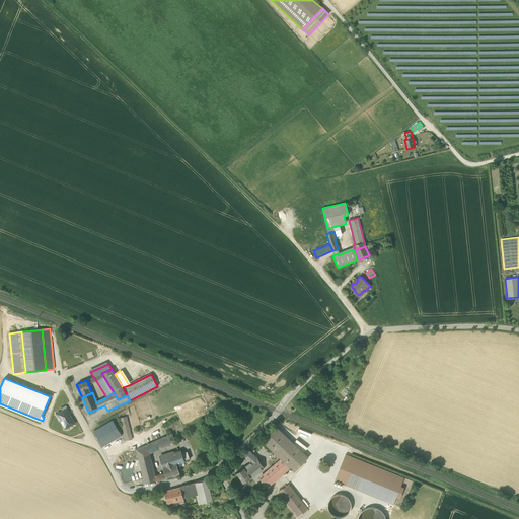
[(91,419),(107,411),(104,405),(88,413),(91,419)]
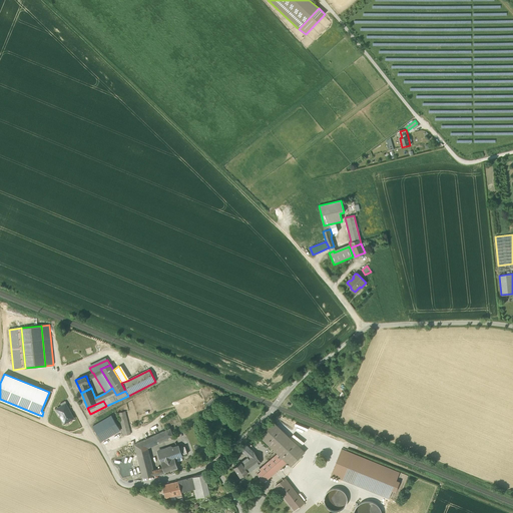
[(60,416),(64,424),(73,419),(70,413),(69,412),(70,412),(66,404),(61,407),(58,408),(61,415),(60,416)]
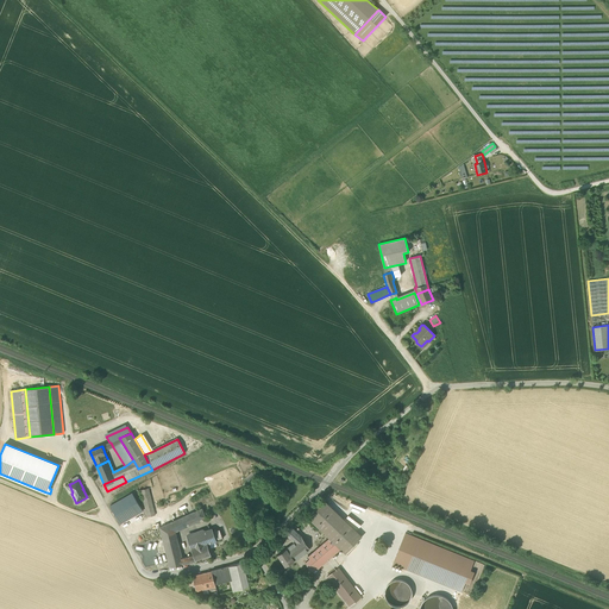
[(140,490),(148,518),(155,515),(149,489),(140,490)]
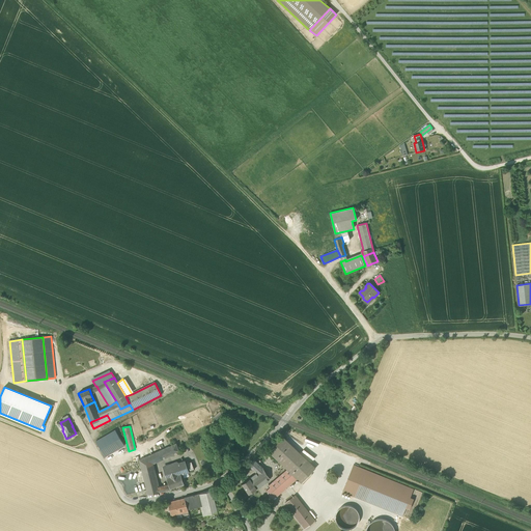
[(95,442),(105,457),(124,446),(115,430),(95,442)]
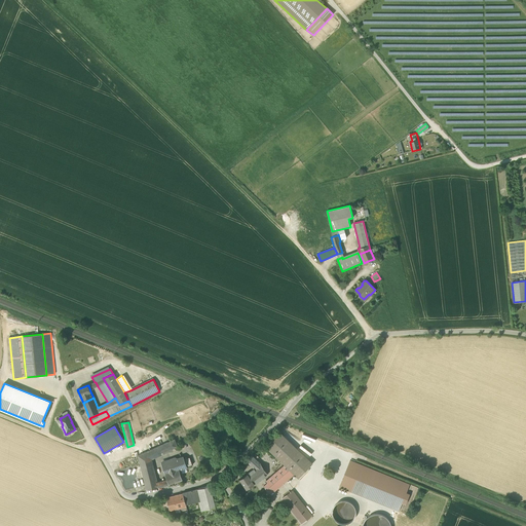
[(286,466),(278,473),(285,480),(293,474),(298,479),(312,463),(279,431),(265,447),(285,464),(286,466)]
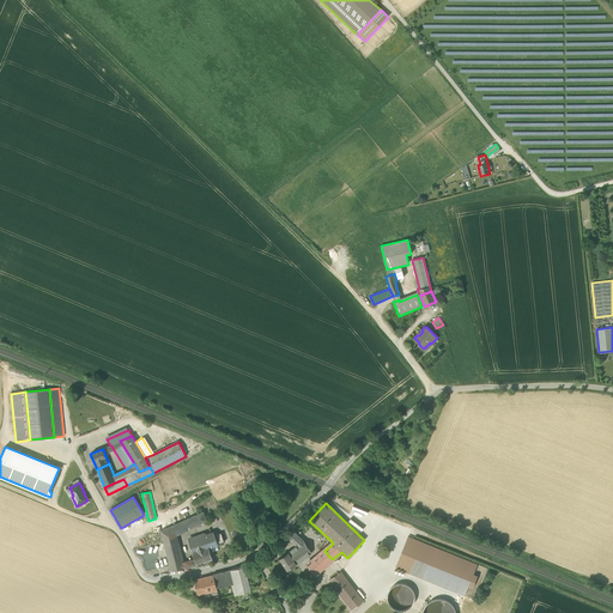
[(161,532),(164,546),(178,542),(176,534),(206,521),(204,513),(161,532)]
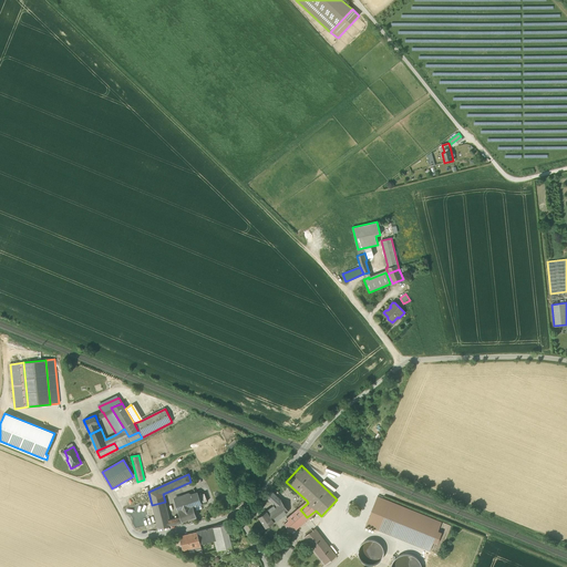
[(266,497),(275,505),(280,501),(280,500),(279,498),(271,492),(266,497)]
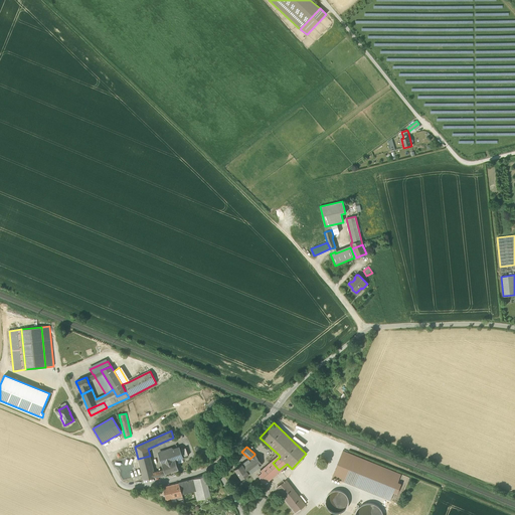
[(180,450),(179,448),(158,454),(162,465),(175,461),(183,459),(183,458),(180,450)]
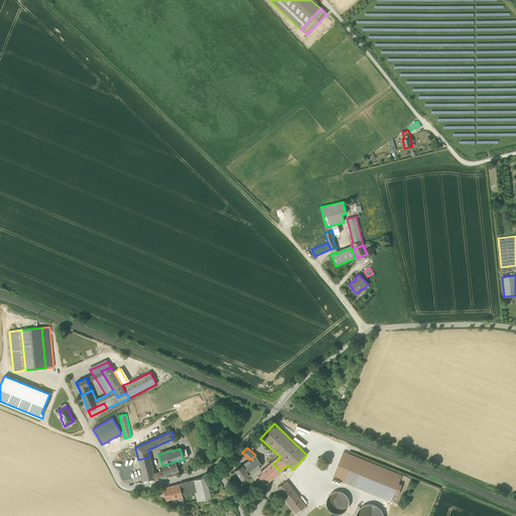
[(180,450),(183,459),(188,457),(185,448),(180,450)]
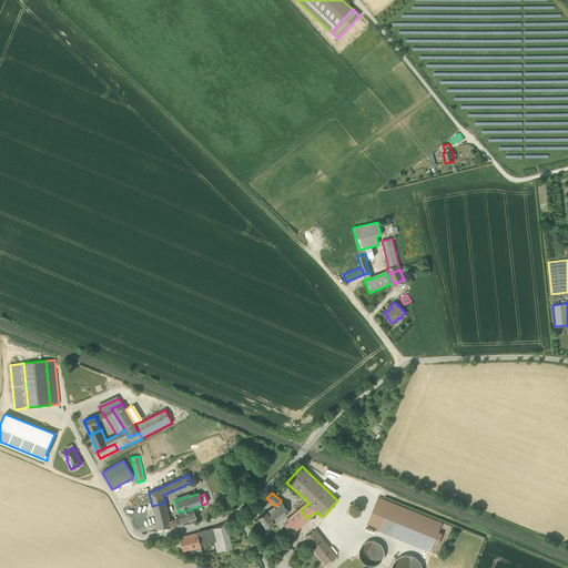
[(366,526),(430,551),(434,543),(438,545),(443,534),(438,533),(443,524),(378,497),(366,526)]
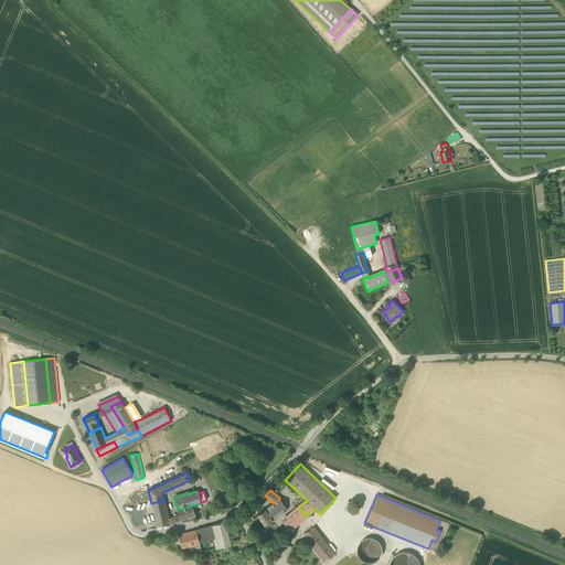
[(286,509),(279,499),(274,503),(266,509),(257,514),(265,525),(273,520),(284,512),(286,509)]
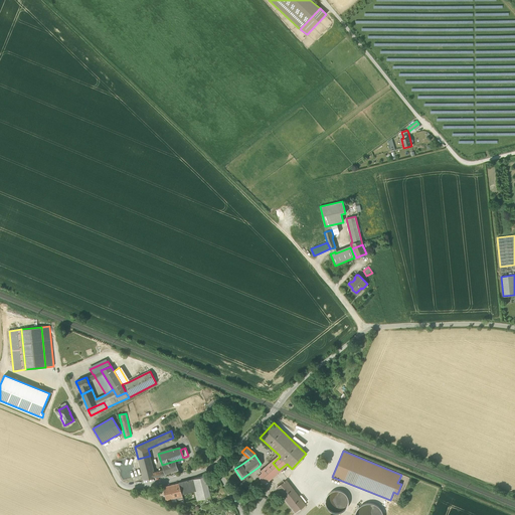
[(280,457),(279,455),(261,470),(262,472),(273,463),(280,457)]
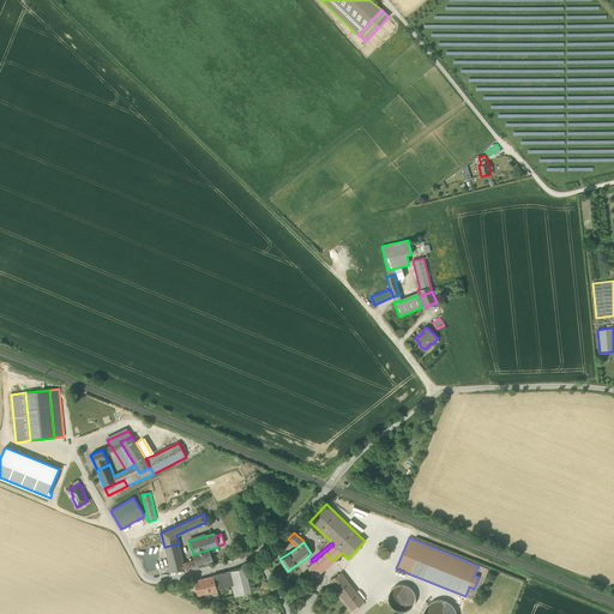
[(170,572),(182,570),(181,565),(184,564),(179,543),(164,547),(170,572)]
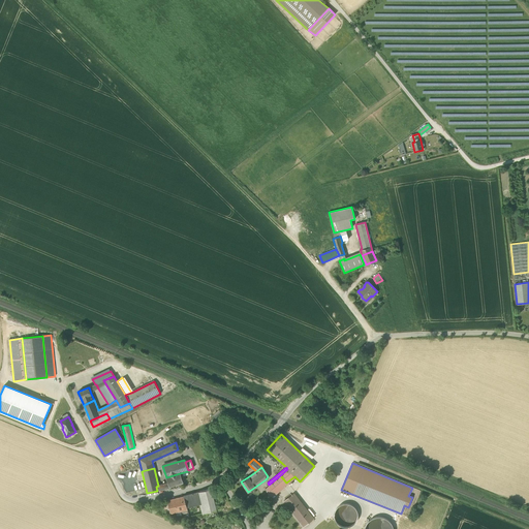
[(168,484),(169,487),(183,483),(180,473),(166,477),(168,484)]
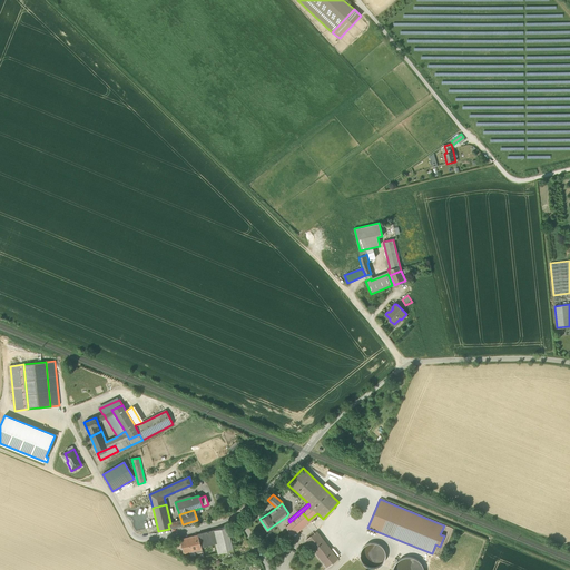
[(290,522),(291,523),(295,532),(308,520),(302,512),(290,522)]
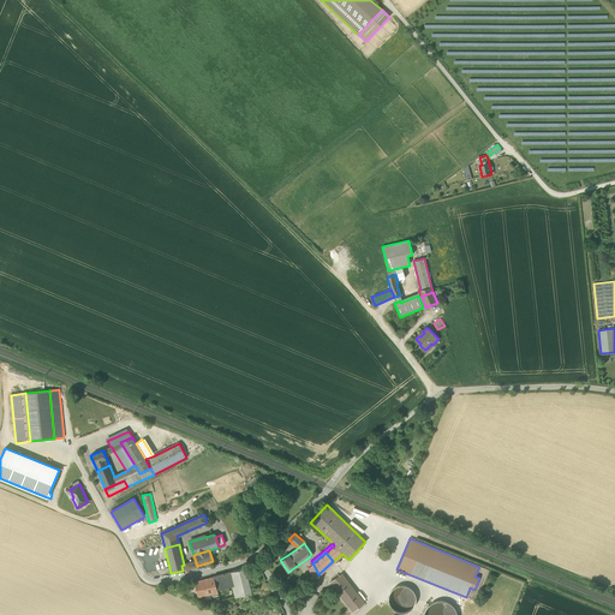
[(315,577),(318,574),(314,565),(309,568),(314,577),(315,577)]
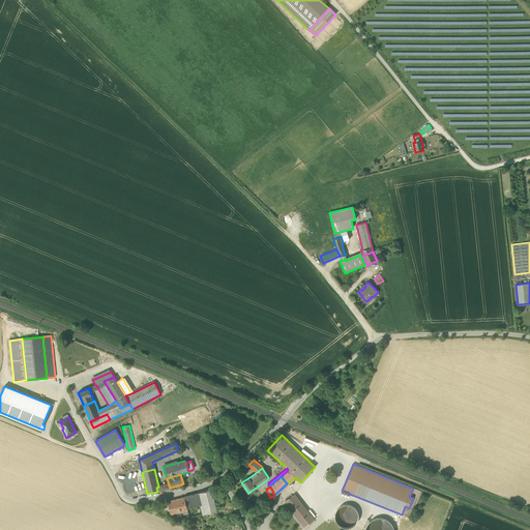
[(202,510),(203,516),(206,514),(217,511),(211,490),(200,493),(197,494),(200,505),(202,510)]
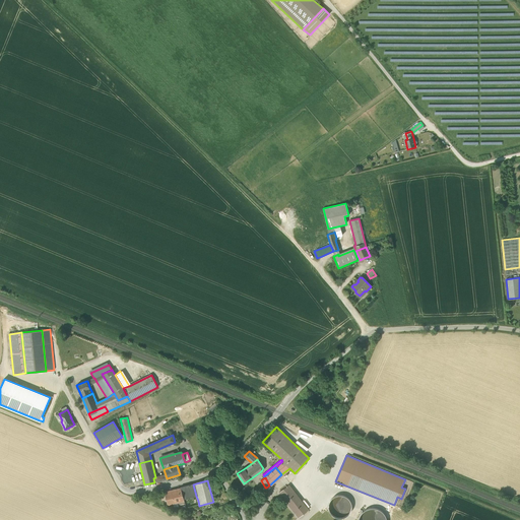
[(181,488),(181,489),(184,500),(196,496),(193,484),(181,488)]
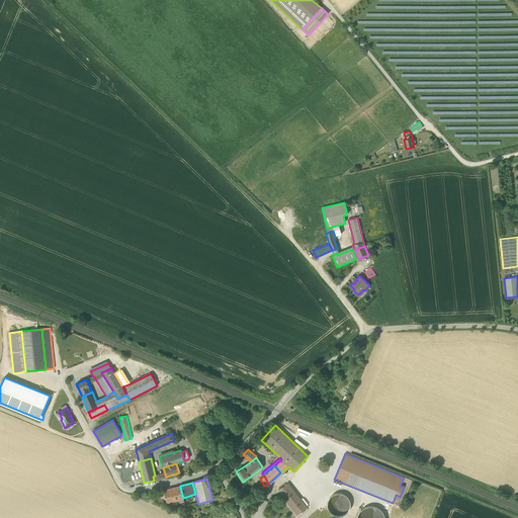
[(278,491),(297,516),(308,508),(287,483),(278,491)]
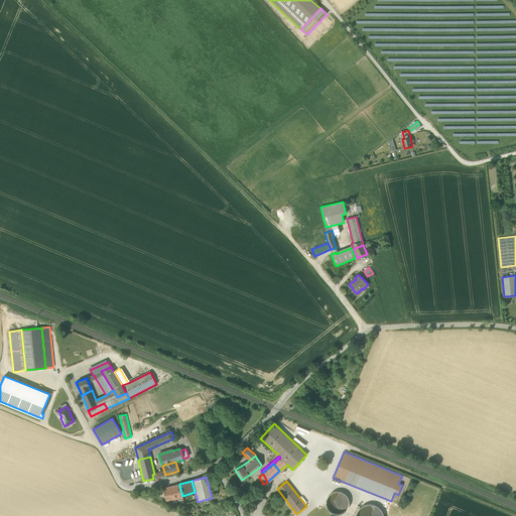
[(177,495),(178,499),(182,498),(182,496),(179,485),(172,487),(174,496),(177,495)]
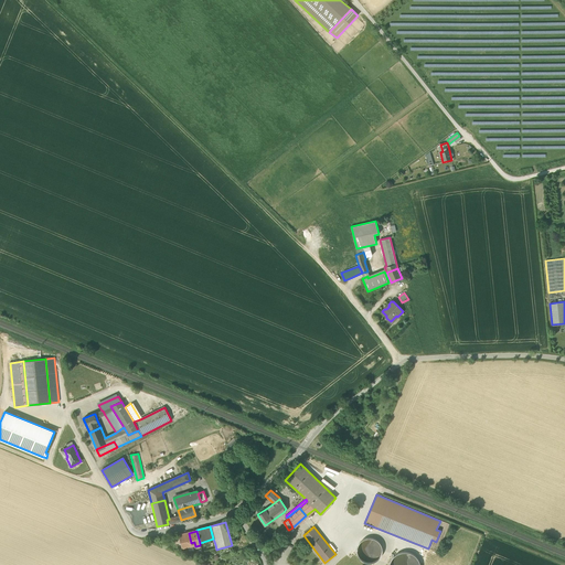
[(179,535),(182,548),(195,546),(194,542),(191,543),(189,533),(179,535)]
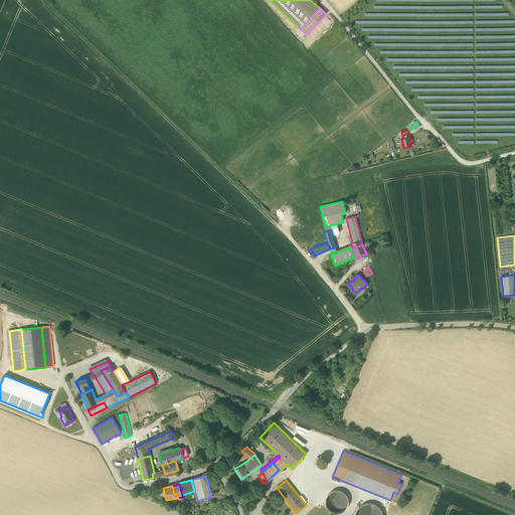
[(326,500),(326,504),(328,508),(331,511),(335,513),(339,512),(343,511),(346,508),(348,503),(347,499),(346,495),(343,492),(339,491),(334,491),(330,493),(327,496),(326,500)]
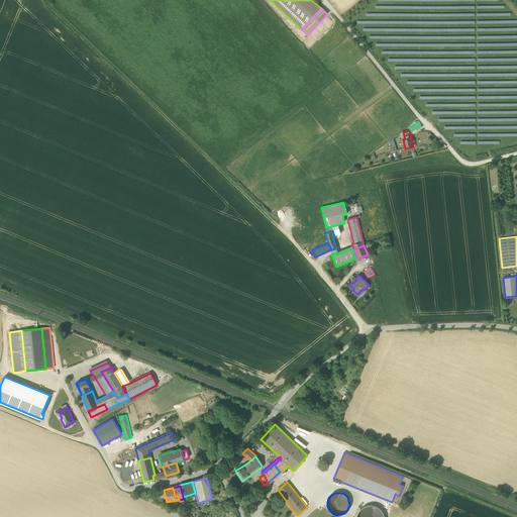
[(373,505),(367,506),(362,508),(358,512),(355,516),(384,516),(382,511),(378,507),(373,505)]
